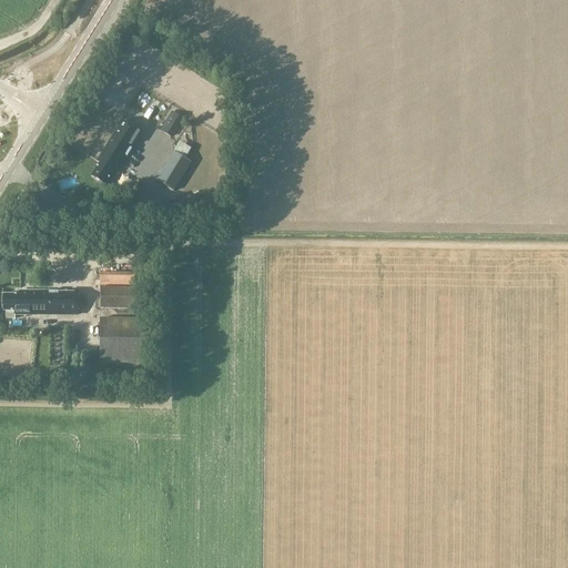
[(171,138),(182,119),(172,113),(160,131),(171,138)]
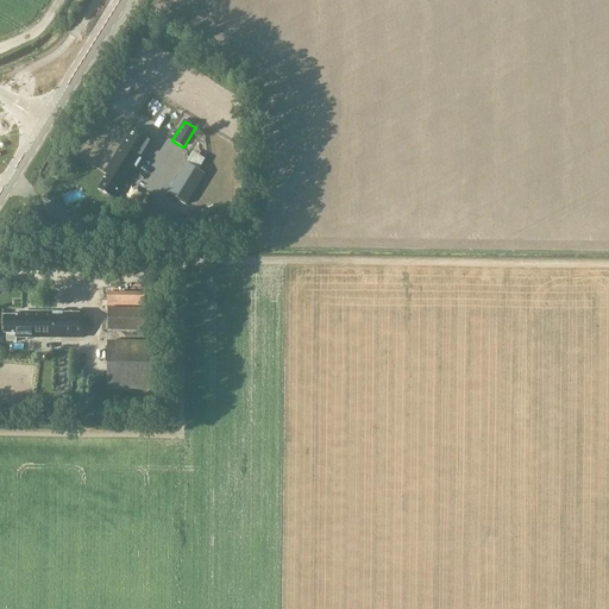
[(118,189),(121,190),(151,142),(131,130),(104,175),(106,176),(98,190),(106,196),(111,200),(118,189)]
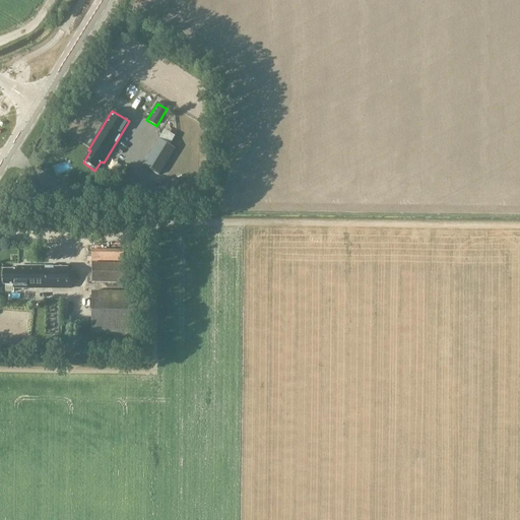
[(158,176),(175,149),(157,139),(142,166),(158,176)]
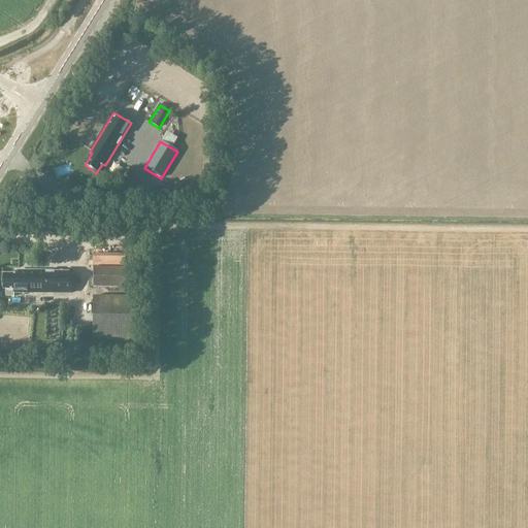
[(124,266),(125,255),(93,255),(93,266),(124,266)]
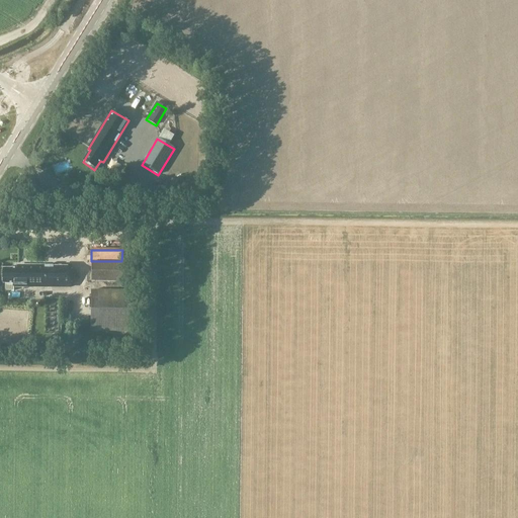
[(91,263),(91,281),(131,281),(131,263),(91,263)]
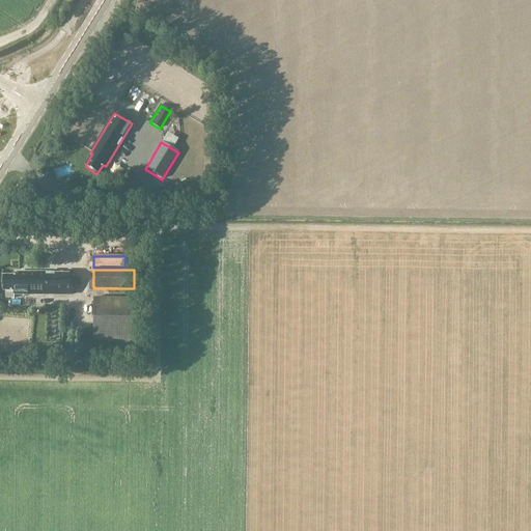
[(73,295),(73,274),(18,274),(18,277),(3,277),(3,286),(2,286),(2,291),(5,291),(5,299),(14,299),(14,295),(73,295)]
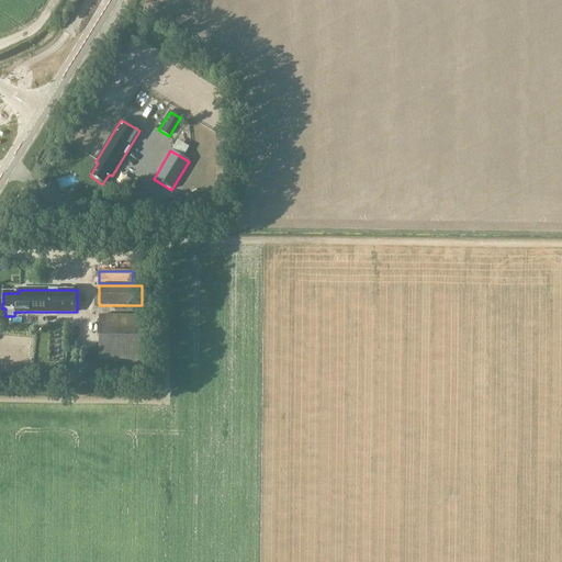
[(99,316),(99,360),(141,360),(142,316),(99,316)]
